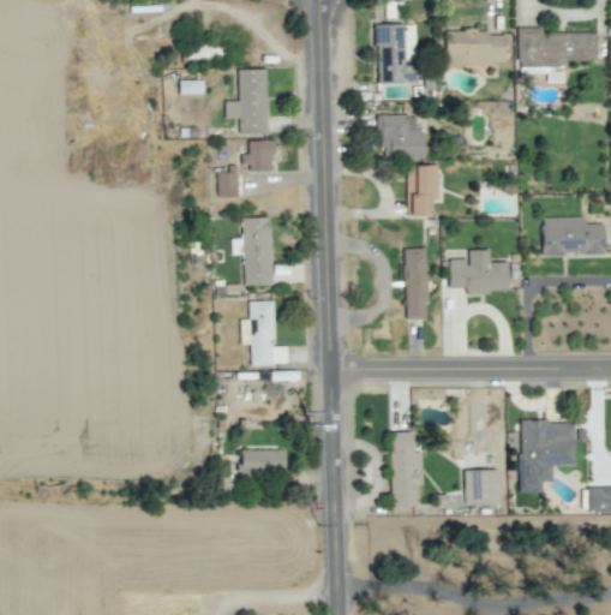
[(418,24),(378,24),(378,83),(418,83),(418,24)]
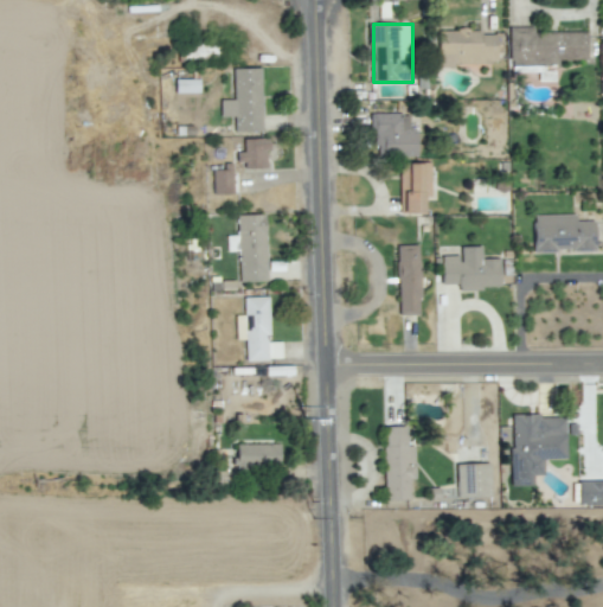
[(590,59),(590,32),(537,32),(537,26),(513,26),(513,72),(545,72),(545,65),(560,65),(560,59),(590,59)]
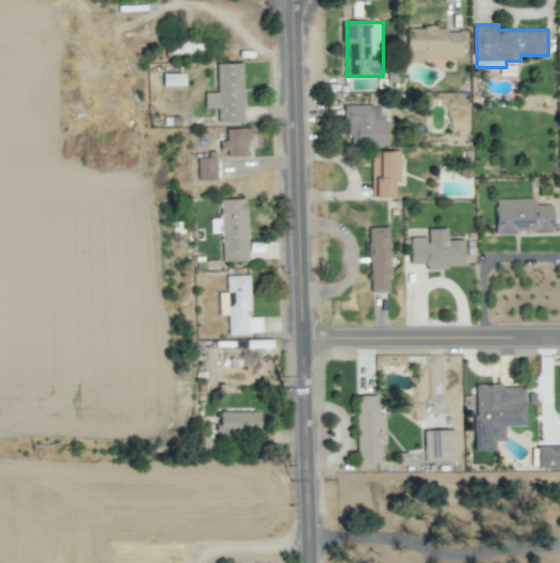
[(409,63),(424,63),(424,58),(463,58),(463,29),(409,29),(409,63)]
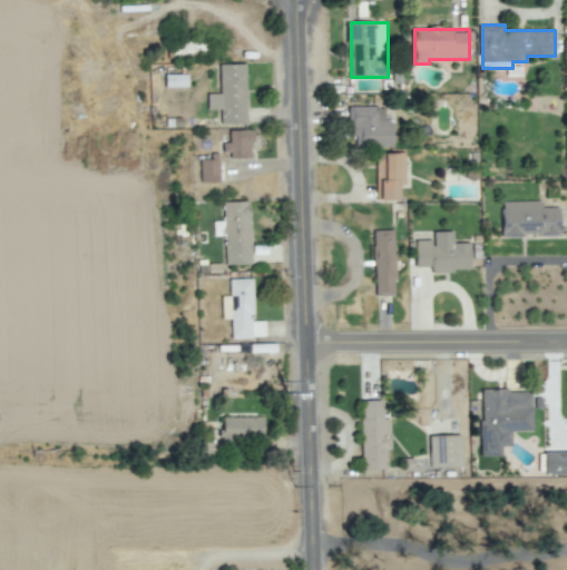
[(248,124),(247,64),(221,65),(222,94),(209,94),(209,110),(222,109),(223,124),(248,124)]
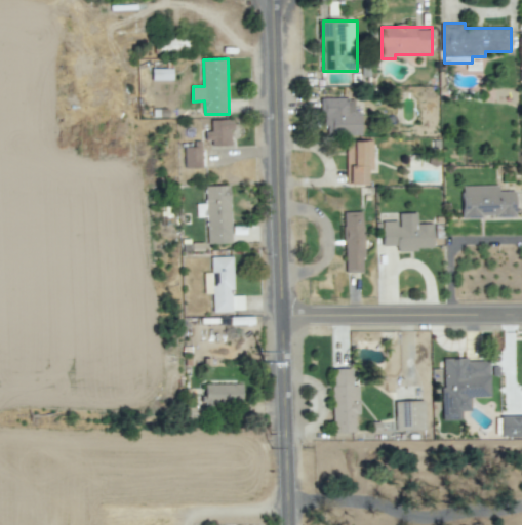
[(174,80),(174,69),(154,69),(154,80),(174,80)]
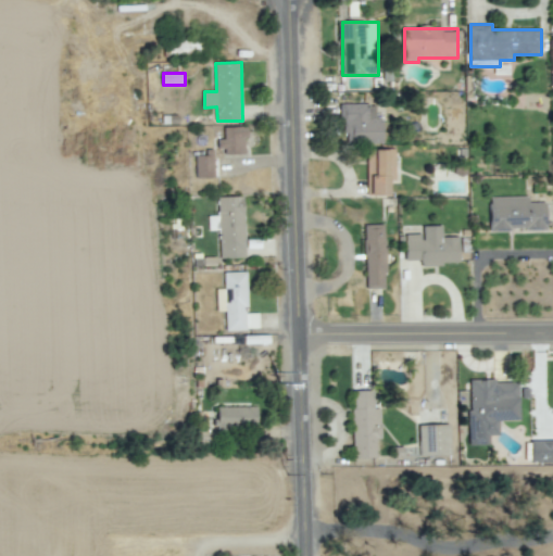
[(385,142),(384,119),(377,119),(377,104),(341,104),(341,123),(347,123),(347,142),(385,142)]
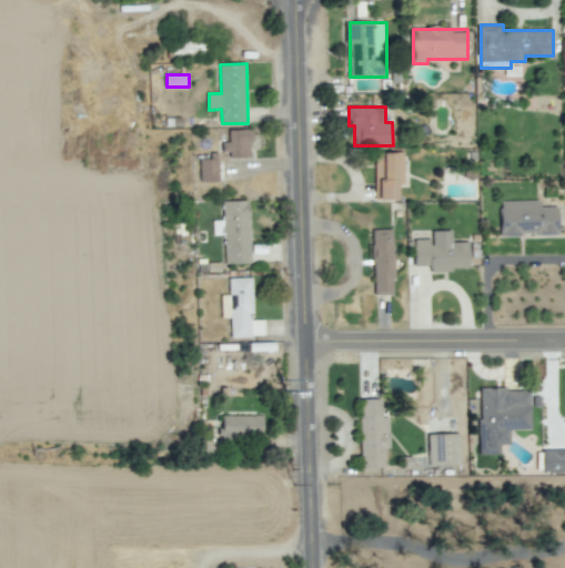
[(253,155),(252,129),(230,130),(231,142),(223,142),(224,156),(253,155)]
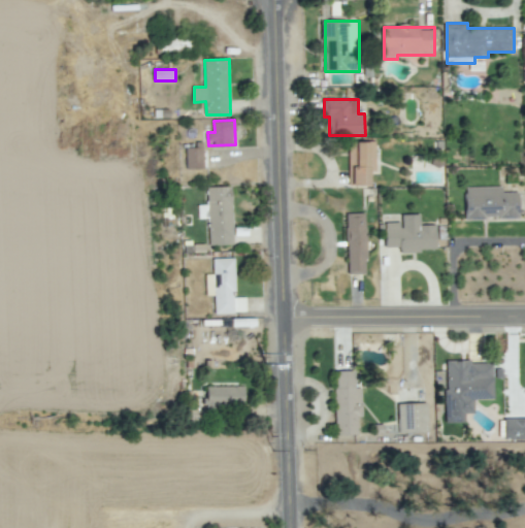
[(371,186),(371,171),(376,171),(376,142),(352,141),(351,186),(371,186)]
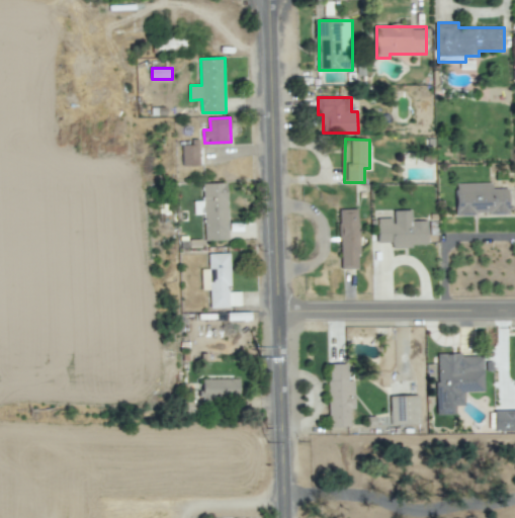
[(184,165),(200,165),(200,145),(183,145),(184,165)]
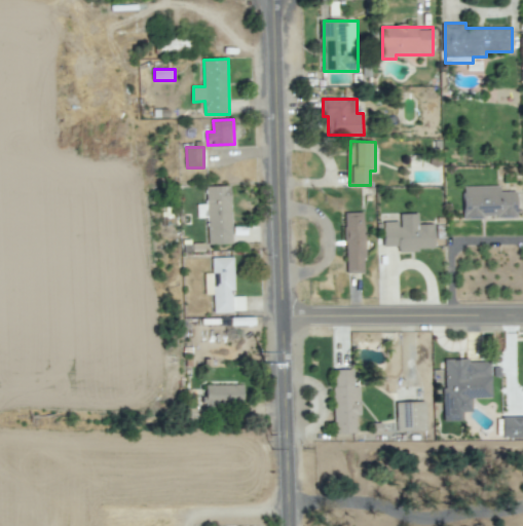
[(210,245),(234,243),(232,185),(208,186),(208,203),(198,204),(199,218),(209,218),(210,245)]
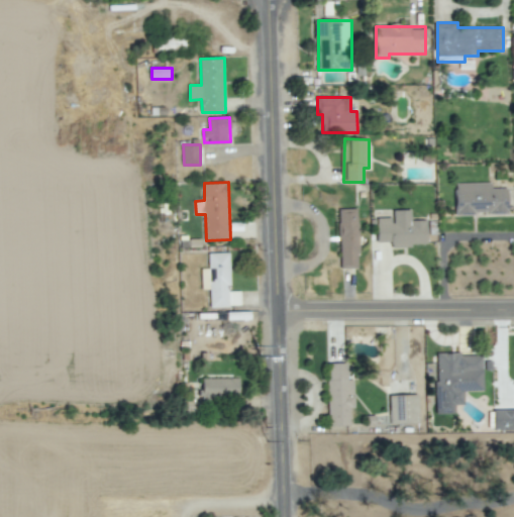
[(508,188),(493,189),(493,183),(456,183),(456,214),(509,213),(508,188)]
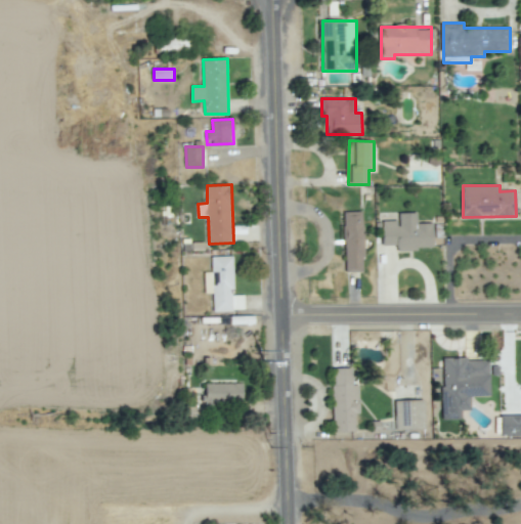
[(365,271),(363,211),(345,212),(346,272),(365,271)]
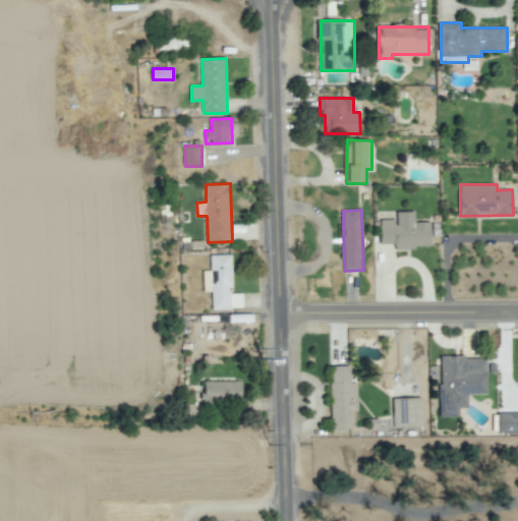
[(381,243),(395,243),(396,248),(432,247),(430,222),(415,222),(415,211),(397,212),(397,219),(381,220),(381,243)]
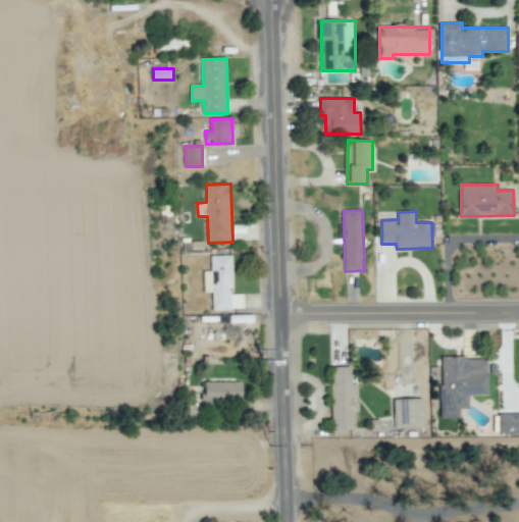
[(211,256),(212,271),(204,271),(205,293),(213,292),(214,310),(245,309),(245,294),(235,294),(232,255),(211,256)]
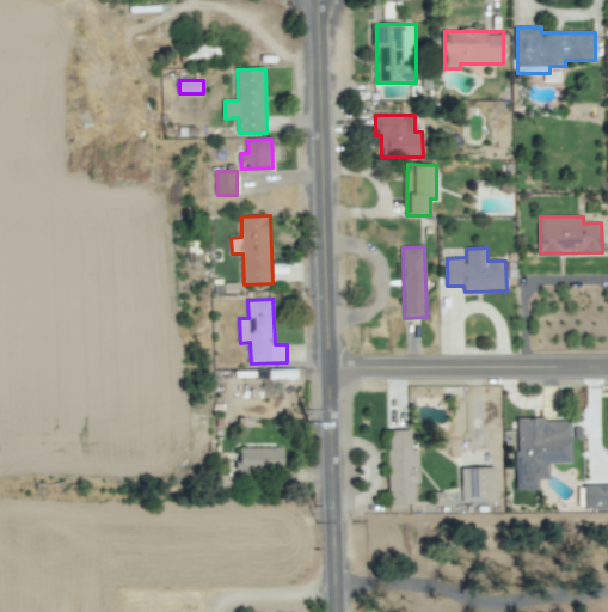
[(519,490),(540,489),(540,478),(551,478),(551,463),(573,463),(572,418),(516,420),(519,490)]
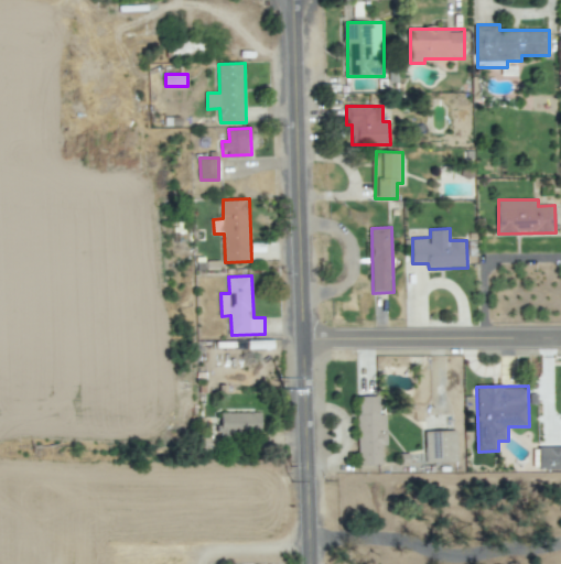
[(359,465),(384,464),(383,444),(388,444),(387,399),(358,400),(359,465)]
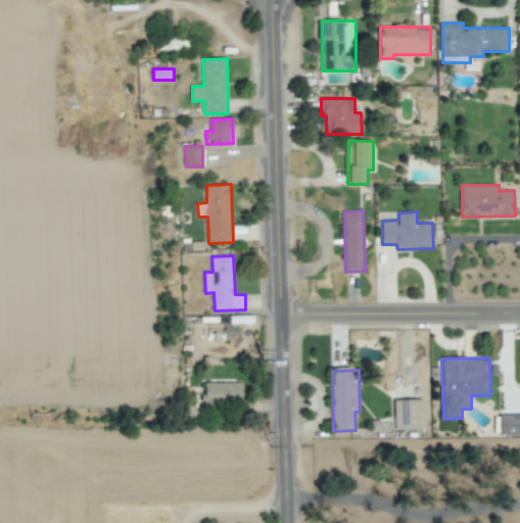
[(204,383),(204,402),(243,401),(242,382),(204,383)]
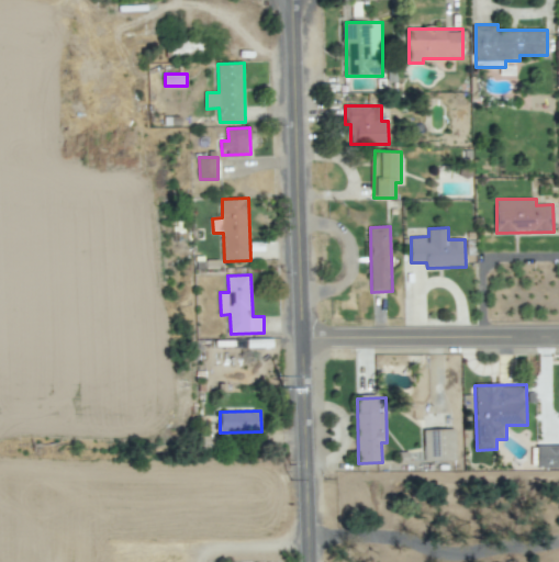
[(425,429),(426,461),(458,460),(457,428),(425,429)]
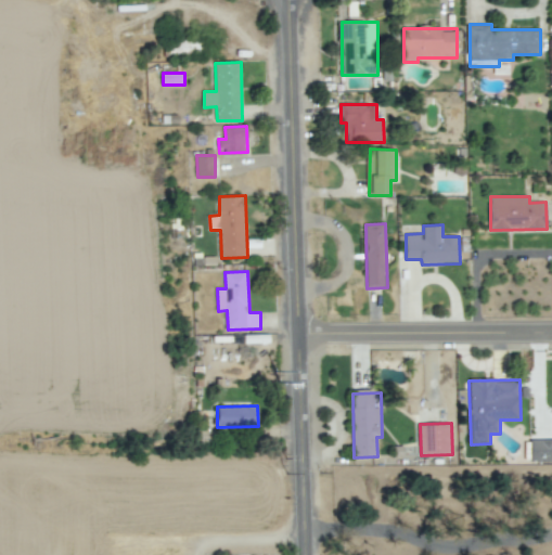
[(551,439),(526,440),(526,462),(551,461),(551,439)]
